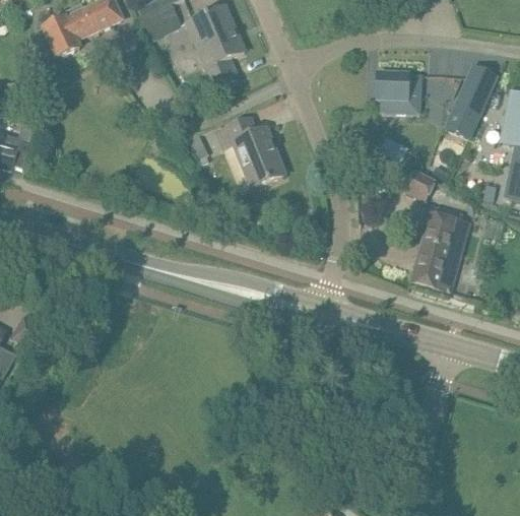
[(65,17),(43,27),(49,41),(58,59),(79,49),(76,41),(122,20),(113,0),(108,0),(93,6),(83,11),(80,5),(63,13),(65,17)]
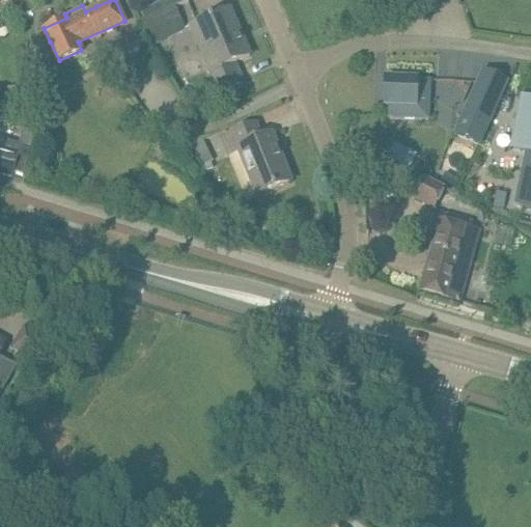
[(144,17),(141,18),(145,28),(148,27),(151,33),(167,27),(182,19),(175,4),(144,17)]
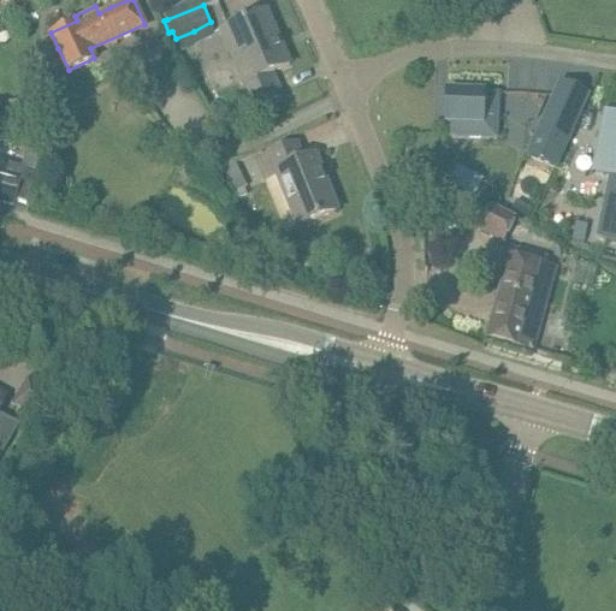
[(240,21),(234,9),(223,13),(227,25),(230,24),(240,21)]
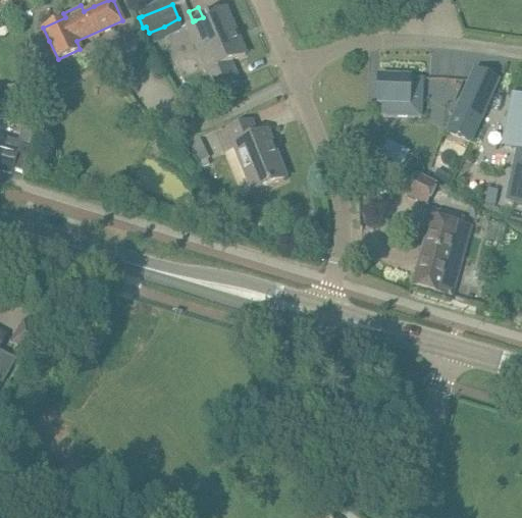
[(225,7),(207,15),(195,20),(193,21),(207,53),(201,56),(215,89),(239,79),(230,59),(246,53),(225,7)]
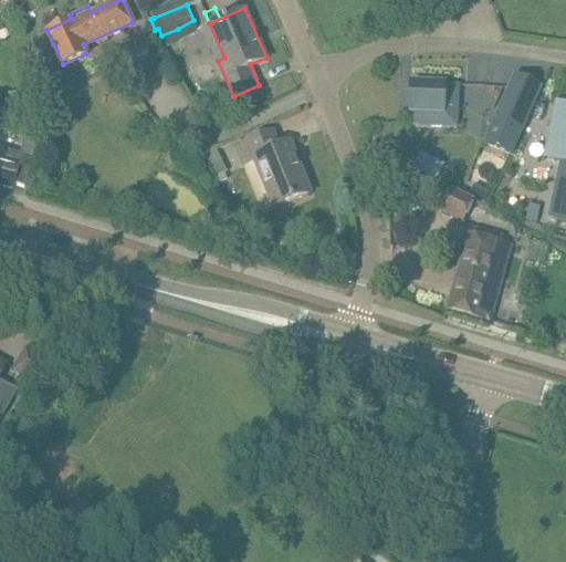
[(515,73),(485,141),(510,152),(540,84),(515,73)]
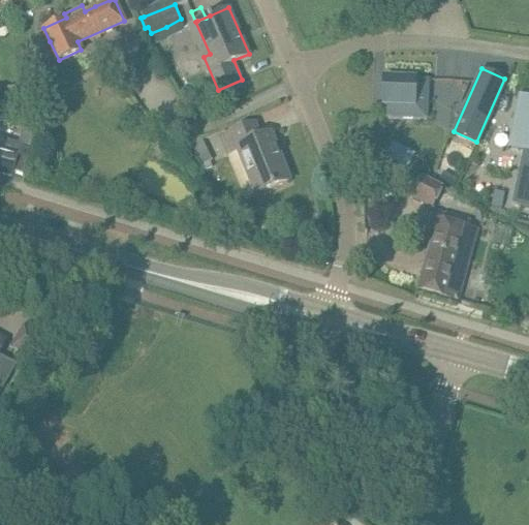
[(427,117),(428,78),(383,75),(382,102),(386,103),(386,115),(427,117)]
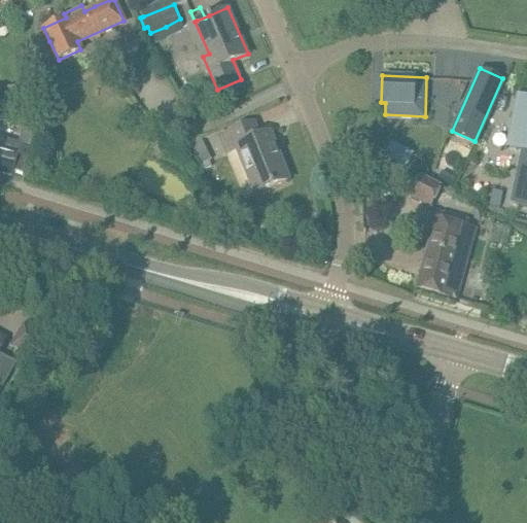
[(507,144),(524,147),(513,200),(526,203),(526,97),(518,95),(519,93),(517,92),(505,146),(506,146),(507,144)]
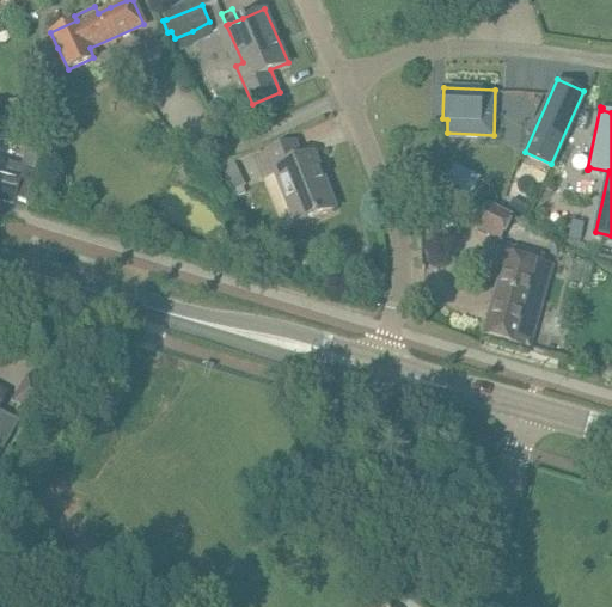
[(294,142),(271,151),(261,155),(268,173),(275,170),(297,222),(335,208),(313,153),(300,158),(294,142)]
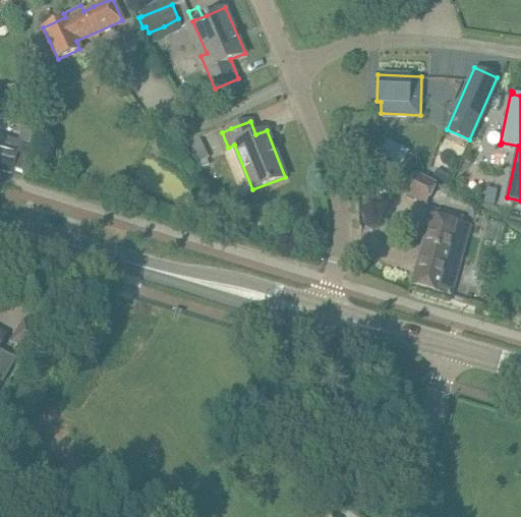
[(0,167),(11,170),(13,166),(22,169),(34,126),(22,123),(18,138),(7,135),(0,133),(0,167)]
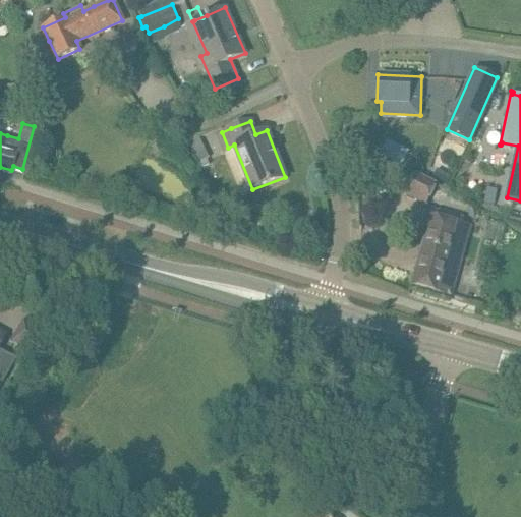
[(188,141),(197,161),(209,155),(199,135),(188,141)]
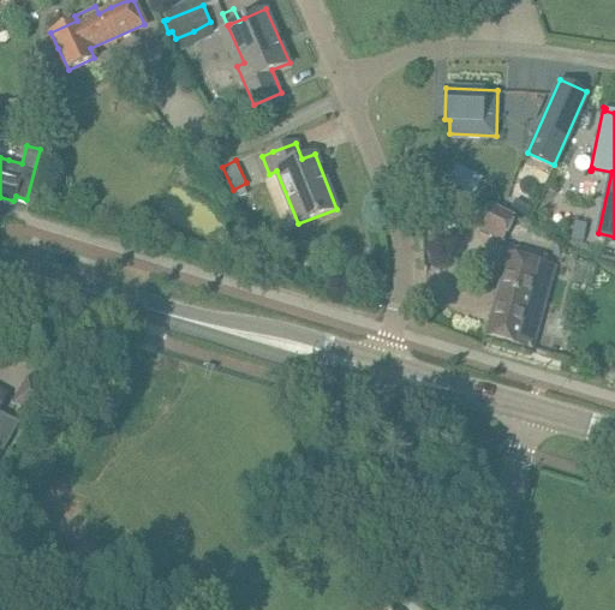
[(464,213),(477,216),(481,203),(467,199),(464,213)]
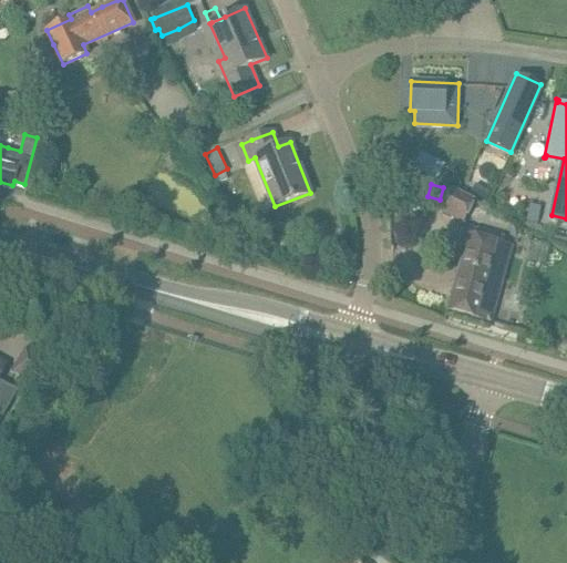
[(475,200),(451,187),(440,210),(464,222),(475,200)]
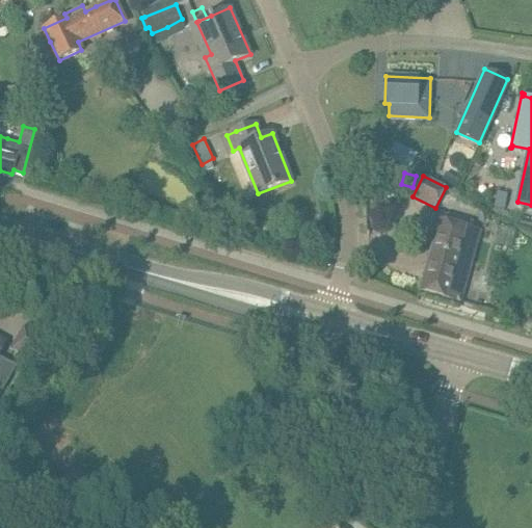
[(497,189),(494,205),(504,207),(507,191),(497,189)]
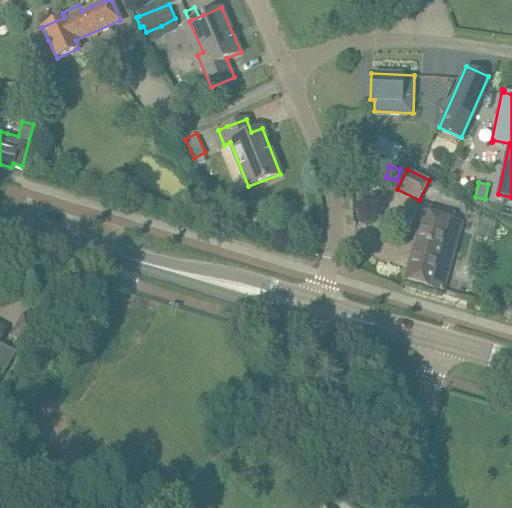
[(429,203),(427,211),(424,210),(404,278),(443,289),(463,221),(453,218),(456,210),(429,203)]
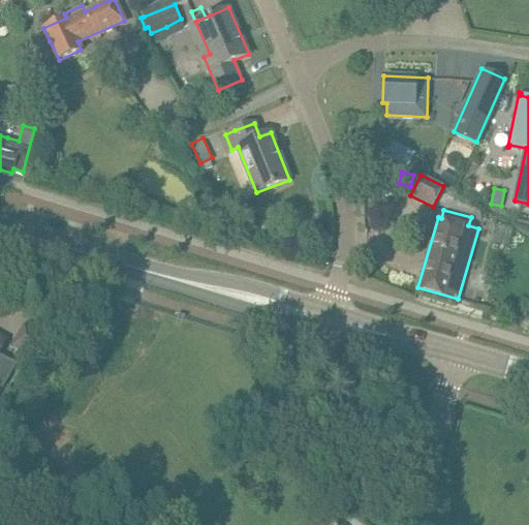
[(236,221),(228,224),(234,235),(241,232),(236,221)]
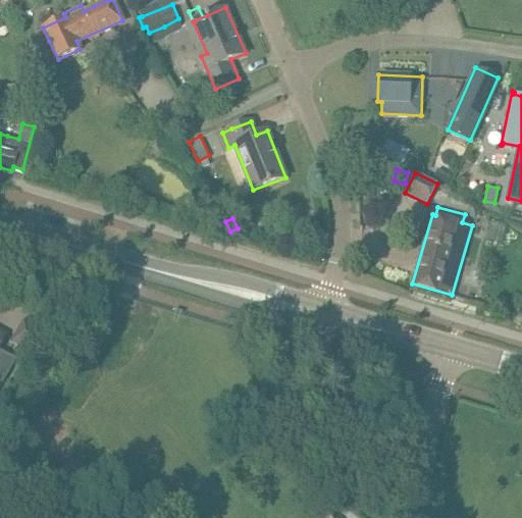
[(38,361),(56,330),(28,313),(11,340),(23,347),(20,352),(38,361)]
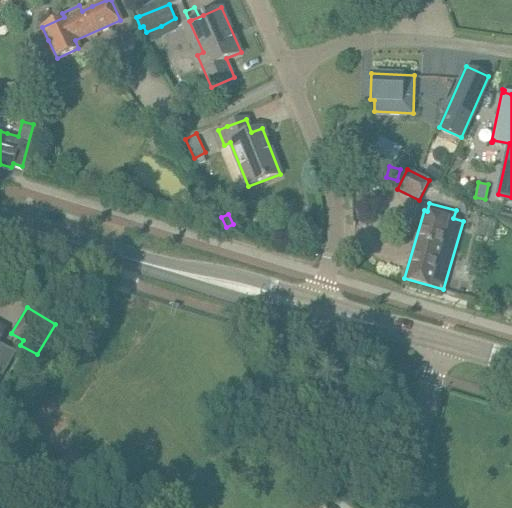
[(16,350),(0,340),(0,337),(6,328),(0,324),(0,369),(3,372),(16,350)]
